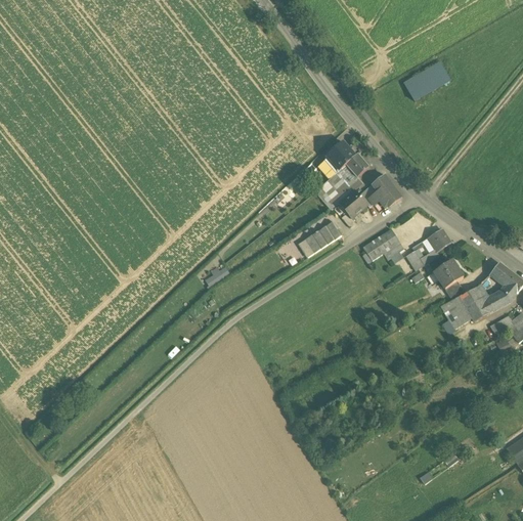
[(449,80),(439,62),(403,83),(413,100),(449,80)]
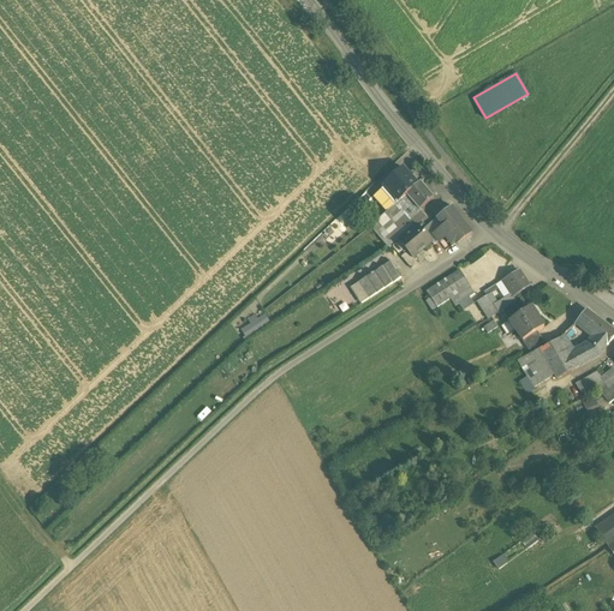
[(416,183),(401,166),(382,181),(383,183),(393,195),(398,198),(398,199),(405,192),(416,183)]
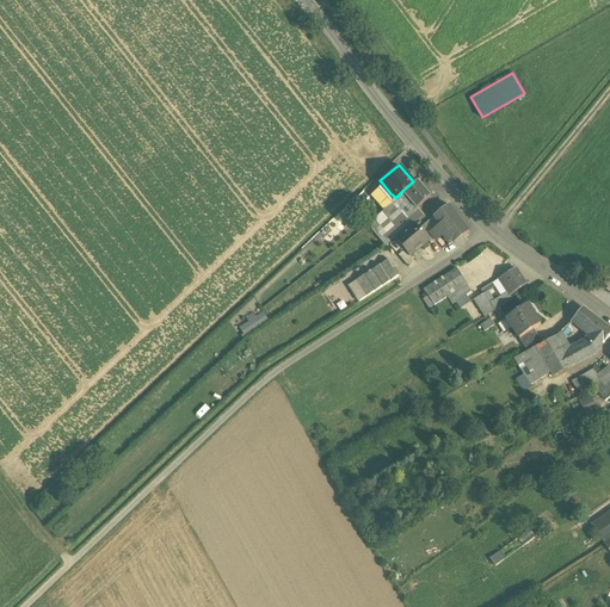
[(430,194),(416,179),(413,181),(402,191),(408,197),(412,202),(416,206),(417,205),(430,194)]
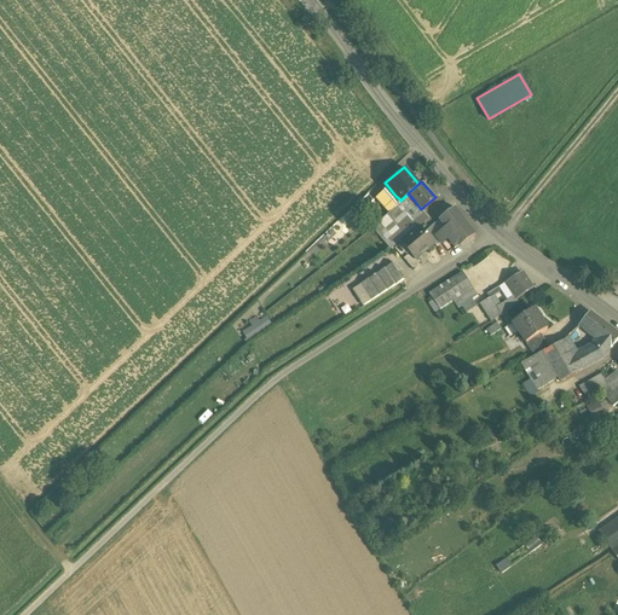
[(386,184),(377,192),(386,202),(382,206),(386,209),(397,199),(394,197),(396,196),(386,184)]
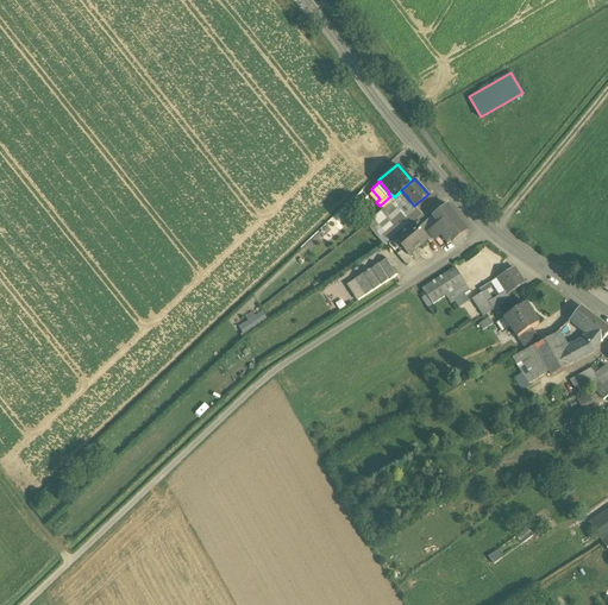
[(361,188),(348,201),(353,208),(367,195),(361,188)]
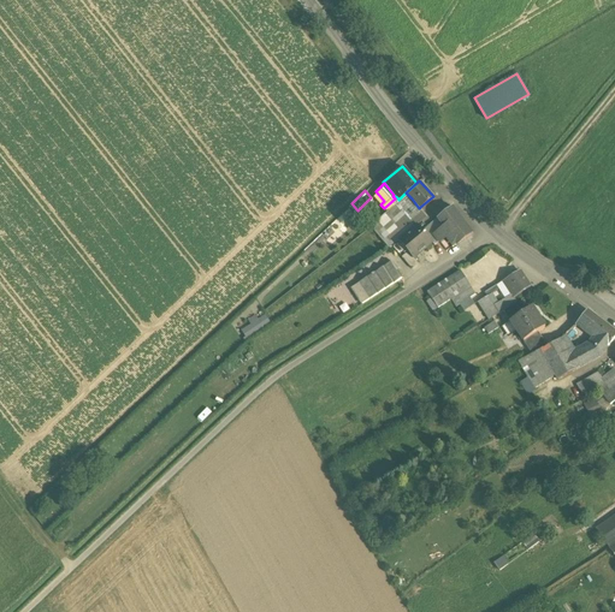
[(406,192),(398,200),(398,198),(395,201),(409,217),(419,208),(415,203),(413,205),(409,201),(412,198),(406,192)]
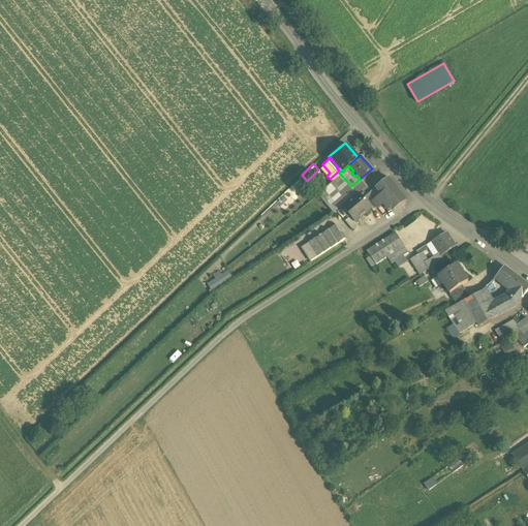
[(339,173),(317,193),(333,211),(339,207),(355,191),(351,186),(339,173)]
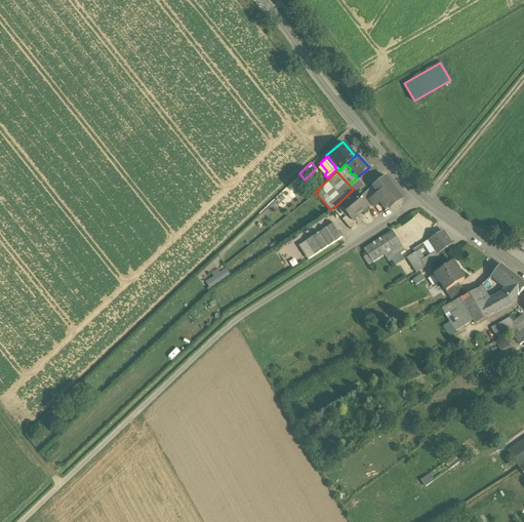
[(385,174),(371,185),(377,192),(369,199),(373,204),(381,198),(388,206),(401,197),(385,174)]
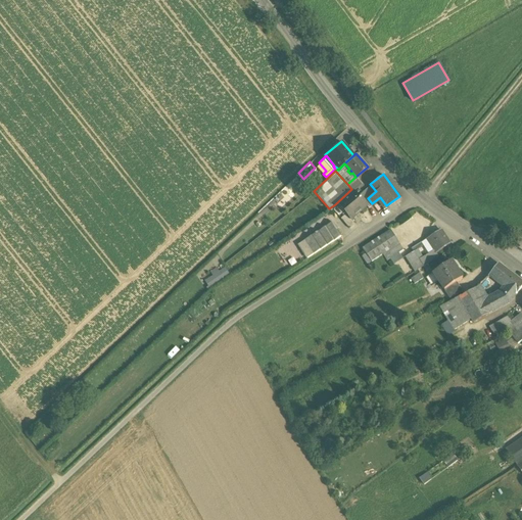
[(356,177),(347,184),(351,189),(362,182),(357,176),(356,177)]
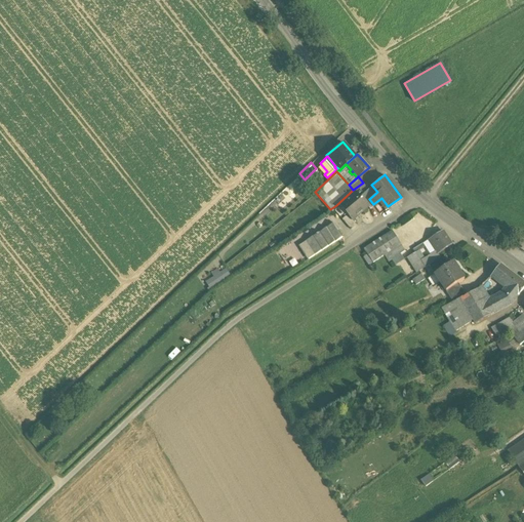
[(371,185),(359,195),(367,204),(367,205),(369,207),(373,204),(369,199),(377,192),(371,185)]
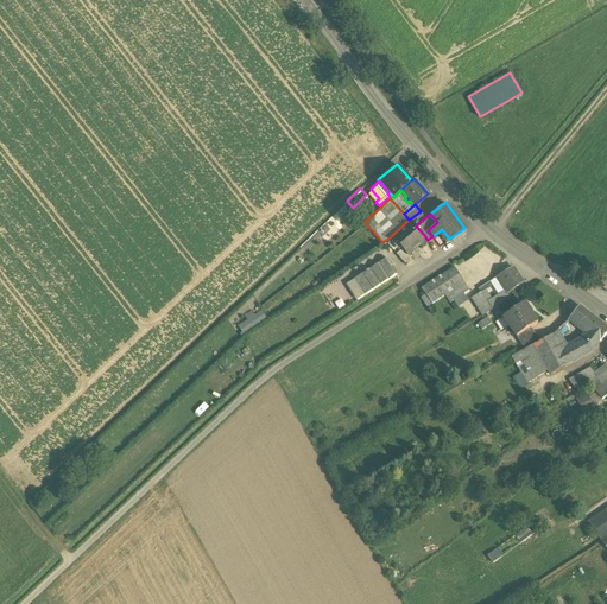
[(411,220),(392,236),(402,247),(406,253),(408,253),(425,237),(425,236),(416,226),(411,220)]
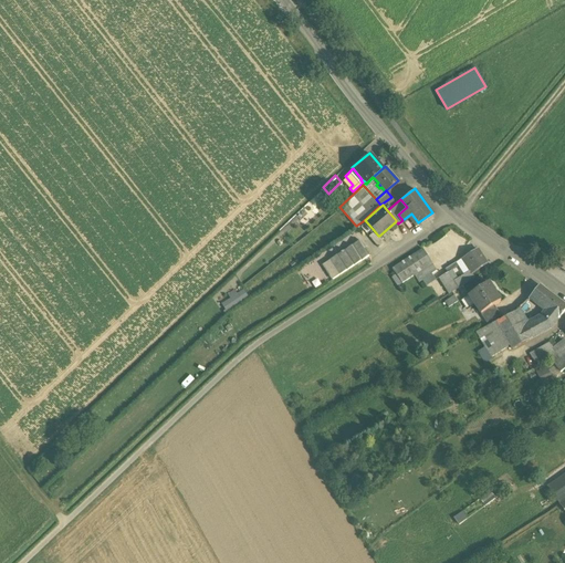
[(374,230),(365,220),(359,225),(368,235),(374,230)]
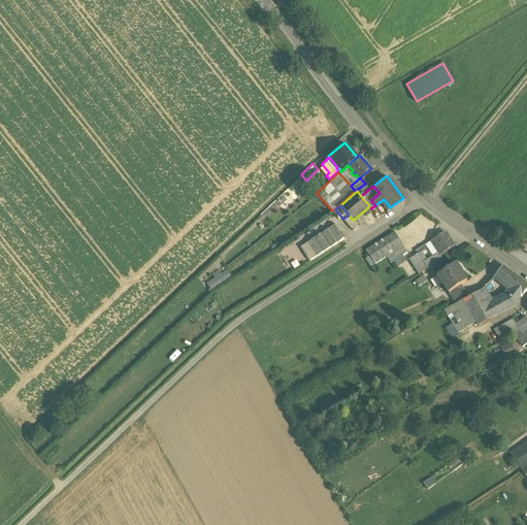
[(403,223),(417,214),(414,209),(400,219),(403,223)]
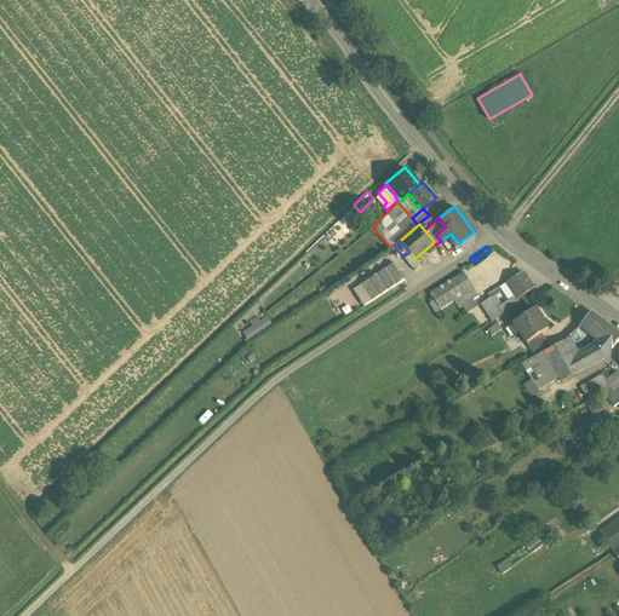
[(414,258),(410,252),(403,257),(413,268),(419,263),(416,258),(414,258)]
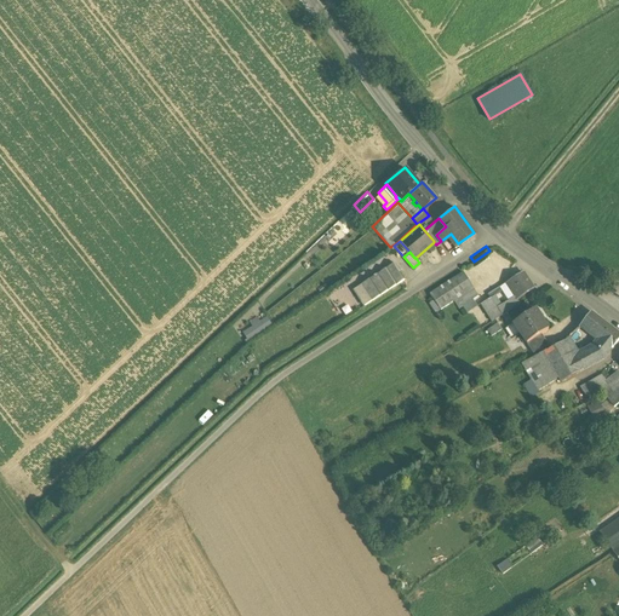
[(394,260),(353,287),(364,303),(403,277),(394,260)]
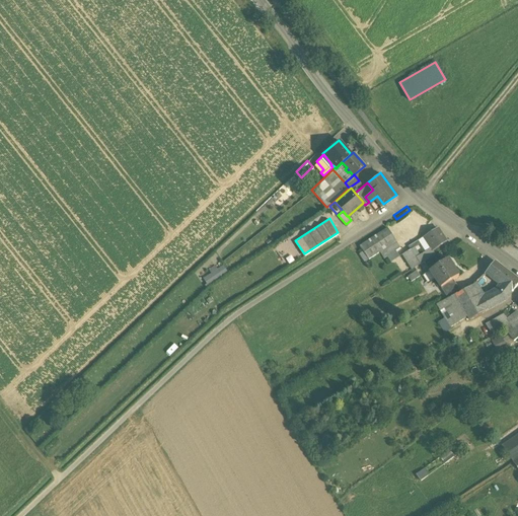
[(387,226),(359,244),(363,250),(359,252),(364,260),(379,250),(395,239),(387,226)]
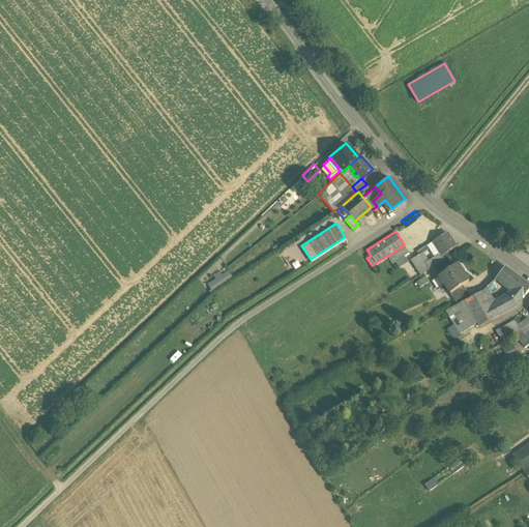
[(445,231),(434,238),(443,253),(454,244),(445,231)]
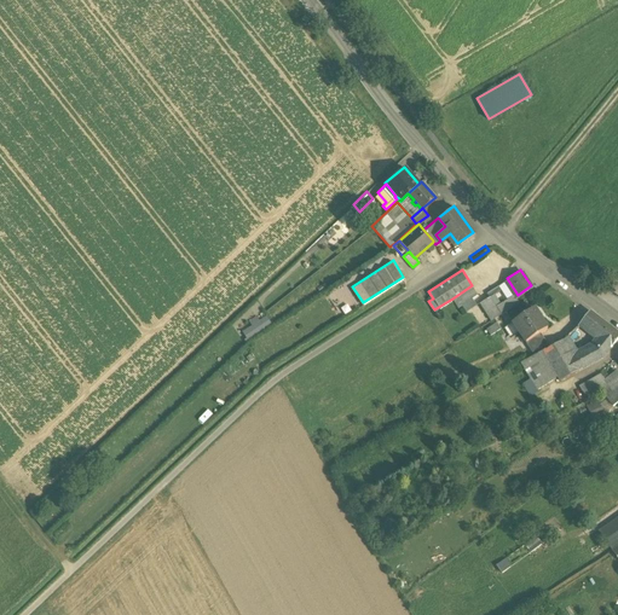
[(507,278),(487,291),(489,294),(479,301),(490,318),(518,300),(515,296),(518,295),(507,278)]
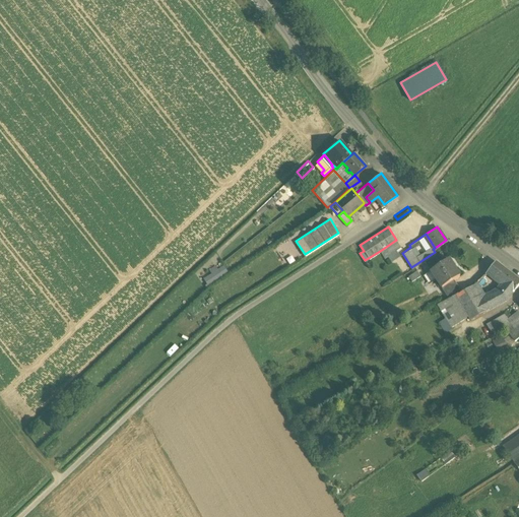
[(396,240),(380,251),(384,256),(400,246),(396,240)]
